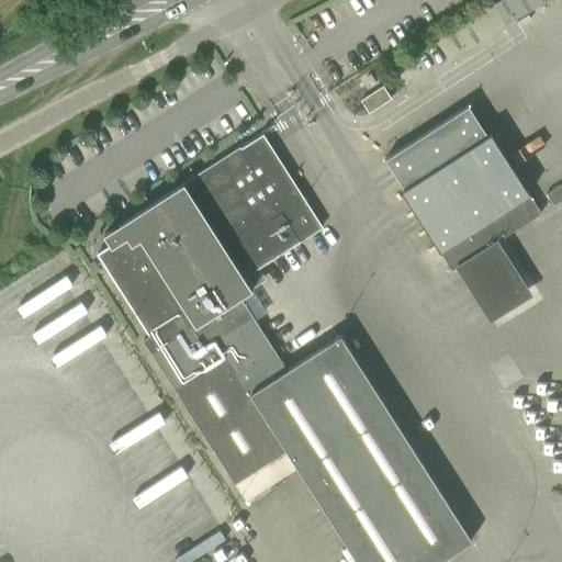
[(384,87),(362,101),(370,113),(392,99),(384,87)]
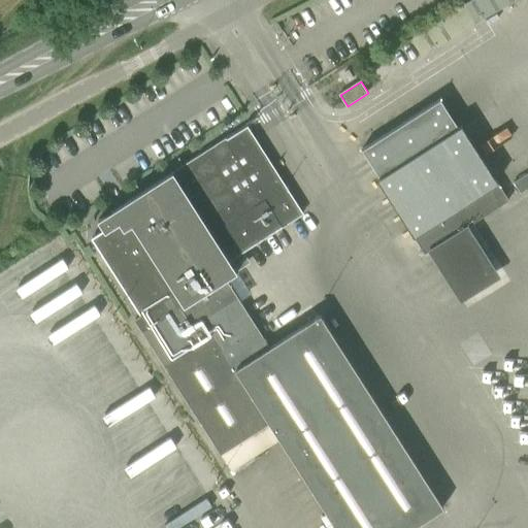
[(380,177),(377,178),(424,253),(507,200),(460,127),(458,128),(440,100),(363,150),(380,177)]
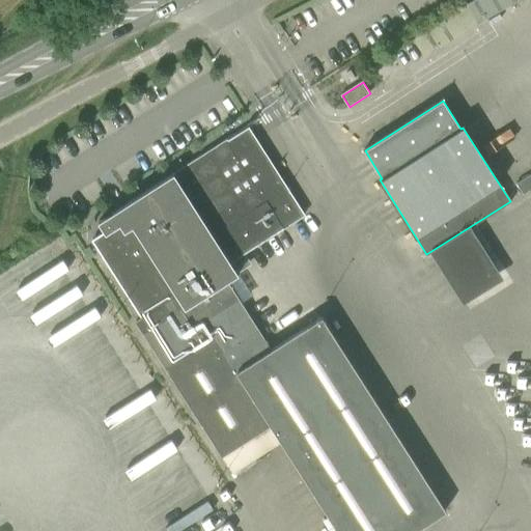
[(143,333),(222,457),(271,425),(281,442),(338,530),(413,530),(445,511),(322,317),(271,351),(226,280),(201,296),(185,288),(164,255),(207,228),(229,263),(244,253),(303,216),(305,215),(249,128),(227,141),(227,140),(120,207),(127,218),(105,231),(92,241),(140,316),(135,320),(143,333)]
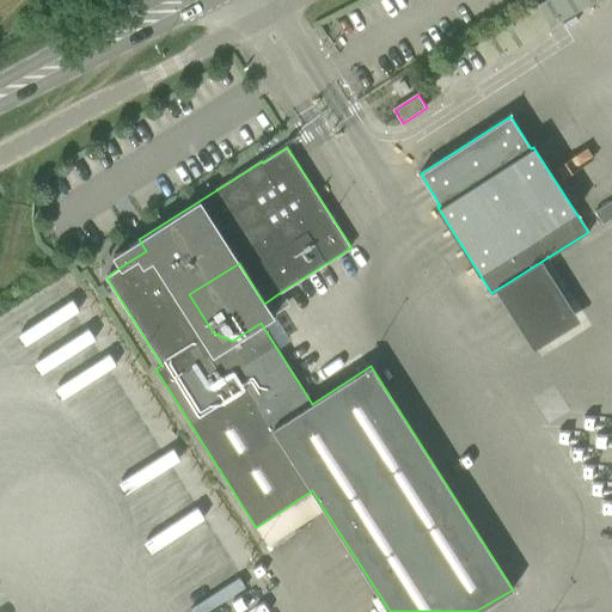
[(601,224),(611,216),(611,200),(594,212),(601,224)]
